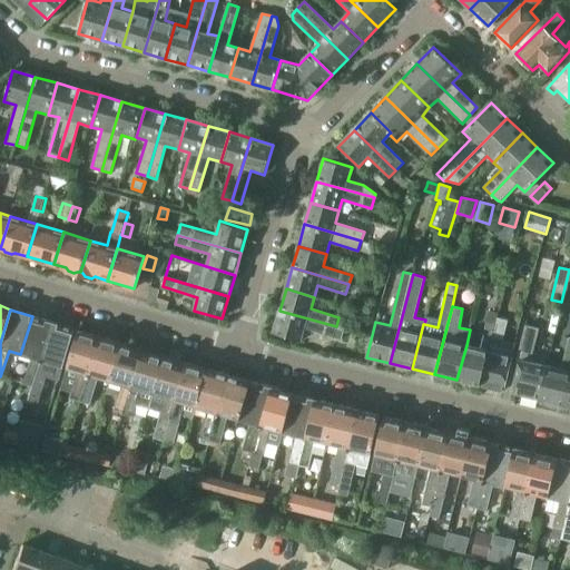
[(481,386),(497,318),(498,317),(499,312),(490,310),(480,349),(467,345),(457,380),(481,386)]
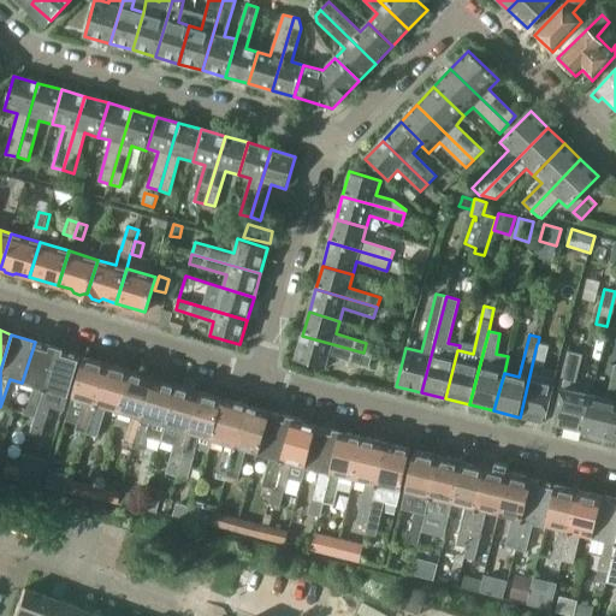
[(363,353),(302,336),(295,360),(325,369),(330,355),(360,363),(363,353)]
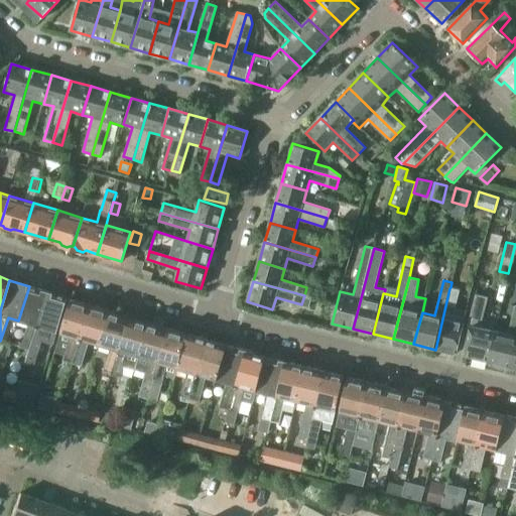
[(29,286),(18,320),(28,324),(21,348),(29,350),(30,350),(47,291),(29,286)]
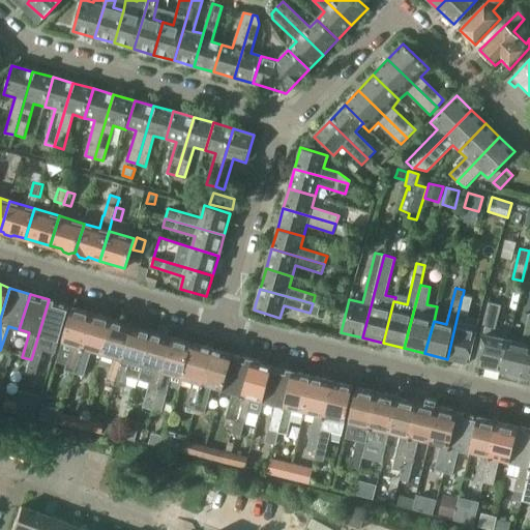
[(472,297),(463,295),(462,296),(447,359),(469,364),(477,331),(476,331),(479,319),(468,316),(472,297)]
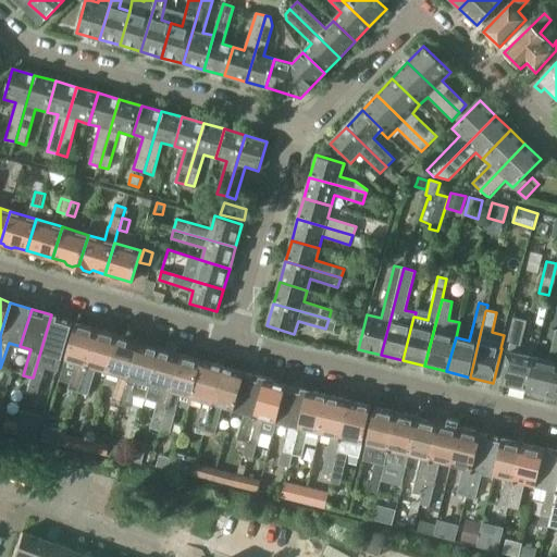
[(32,378),(27,391),(37,394),(46,369),(58,372),(73,321),(51,314),(33,378),(32,378)]
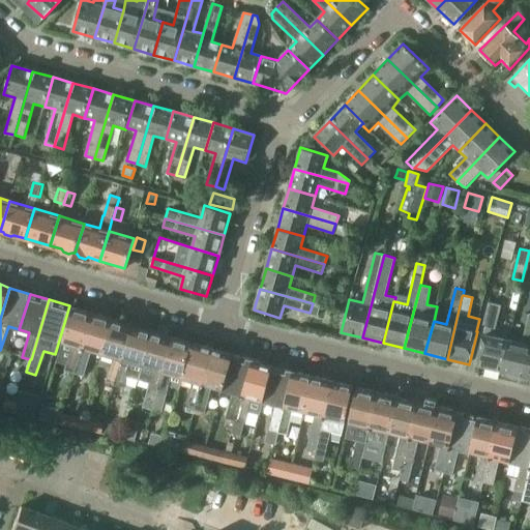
[(494,336),(501,305),(489,301),(480,334),(483,335),(476,365),(501,371),(508,341),(494,336)]
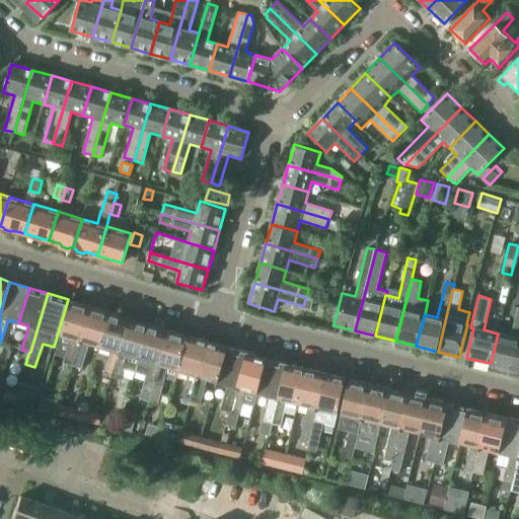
[(73,365),(91,305),(72,300),(55,354),(65,358),(64,362),(73,365)]
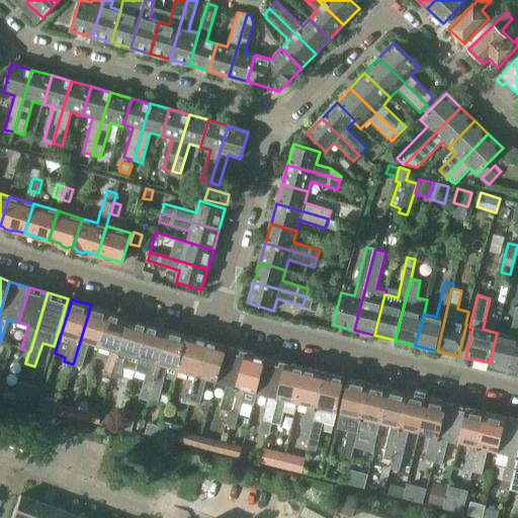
[(91,305),(73,364),(83,367),(89,343),(101,347),(111,311),(91,305)]
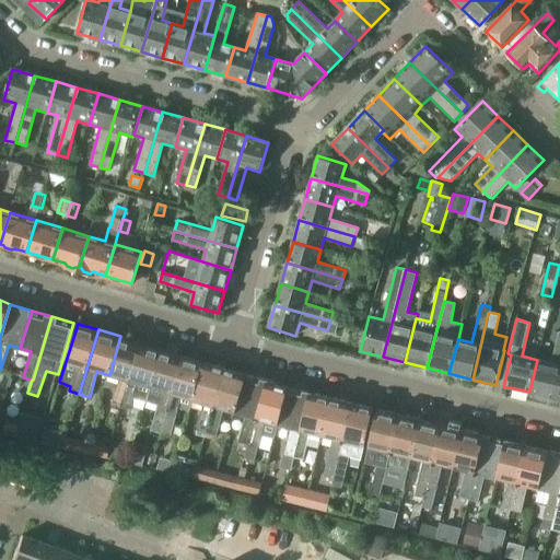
[(559,378),(559,330),(559,331),(551,363),(537,360),(529,392),(556,398),(559,378)]
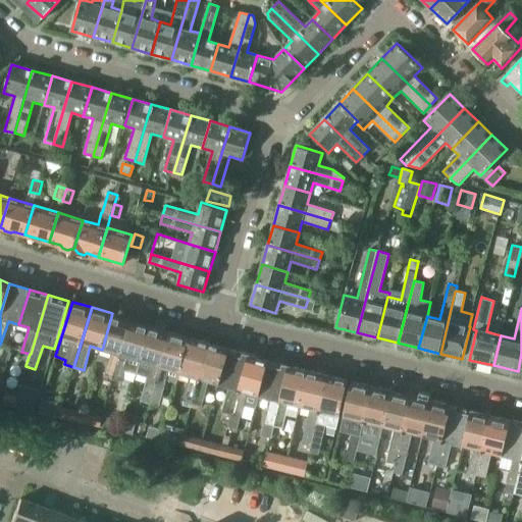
[(326,311),(323,322),(333,325),(336,313),(326,311)]
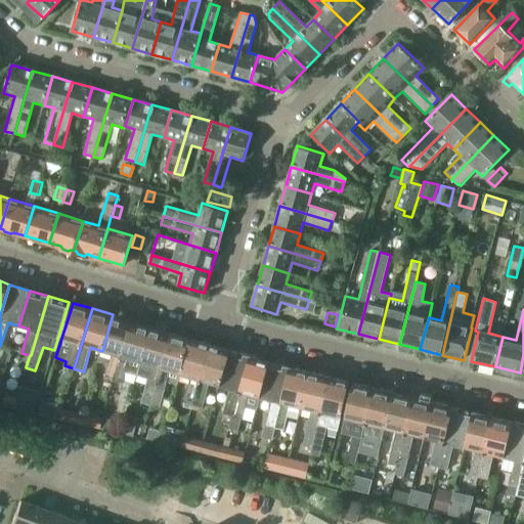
[(114,381),(132,319),(113,314),(102,351),(99,361),(108,364),(104,378),(114,381)]
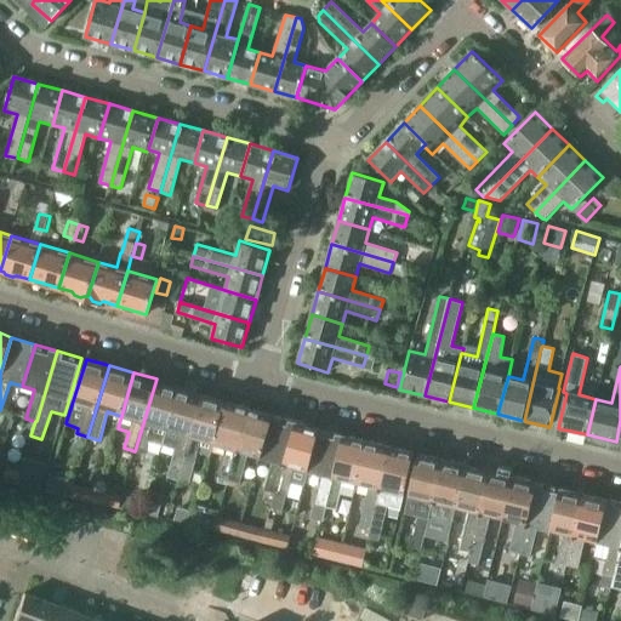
[(163,445),(167,429),(166,429),(180,385),(157,379),(135,451),(146,455),(149,442),(163,445)]
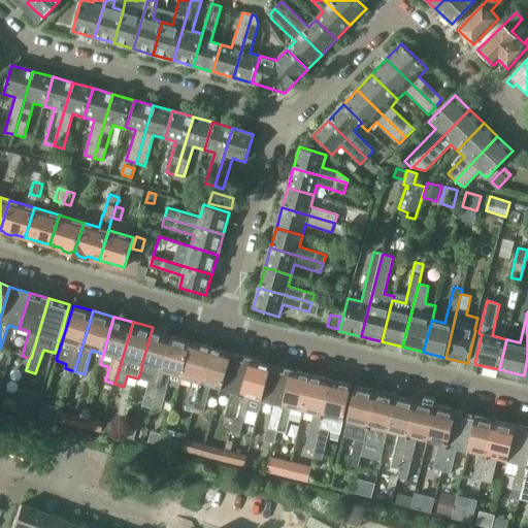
[(173,333),(153,327),(141,365),(142,365),(153,368),(142,405),(152,408),(173,333)]
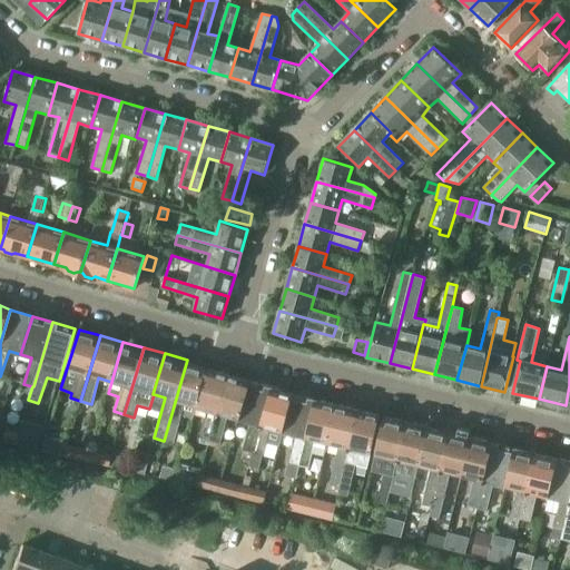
[(196,406),(207,365),(187,360),(164,441),(174,443),(182,414),(193,418),(196,406)]
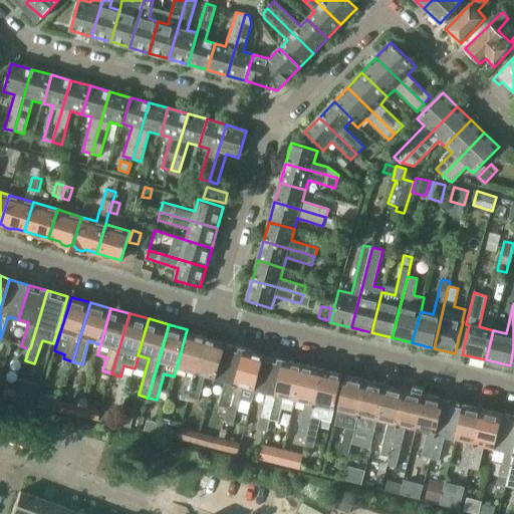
[(187,329),(177,366),(187,369),(180,396),(190,399),(208,335),(187,329)]
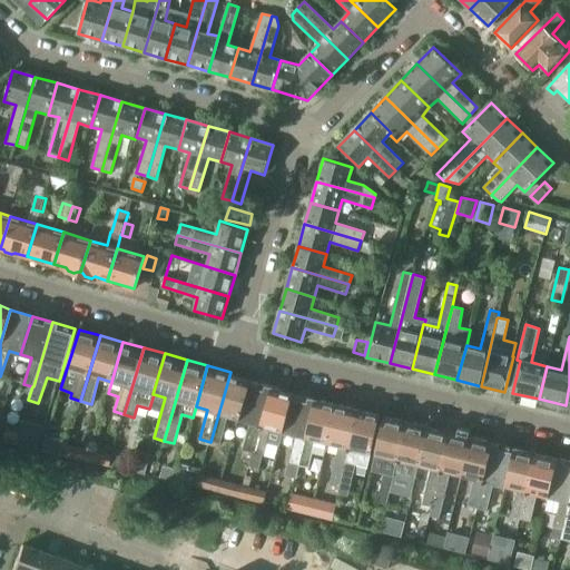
[(231,372),(210,442),(220,445),(228,416),(239,420),(241,419),(252,379),(231,372)]
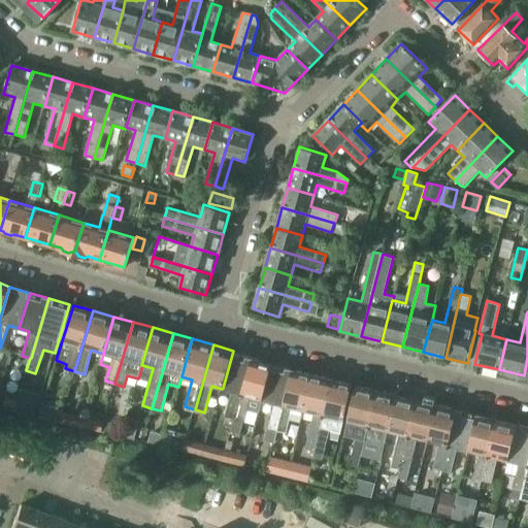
[(225,418),(234,420),(253,356),(233,351),(223,388),(222,389),(232,392),(225,418)]
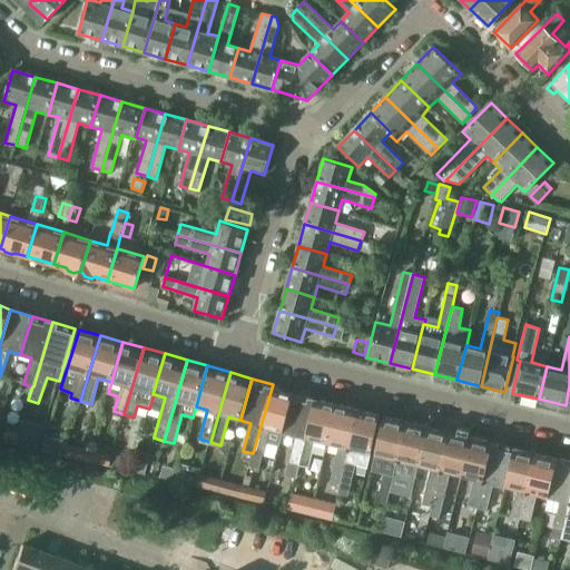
[(279,444),(283,430),(294,390),(273,384),(253,453),(248,465),(259,469),(266,441),(279,444)]
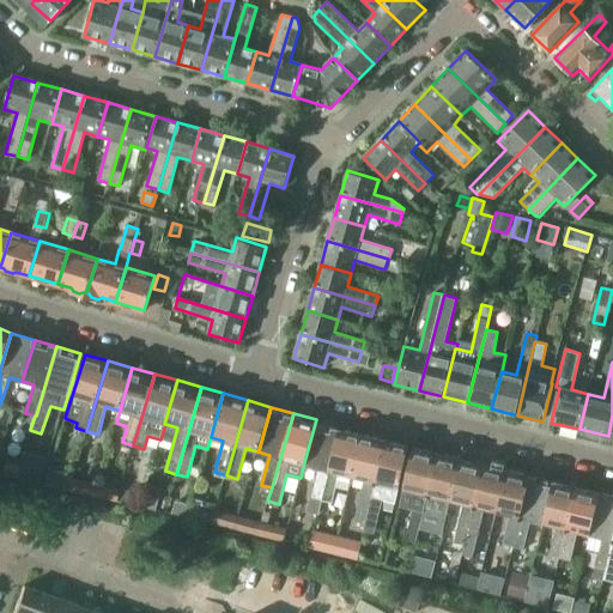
[(340,426),(316,419),(304,462),(317,466),(311,497),(308,513),(317,515),(340,426)]
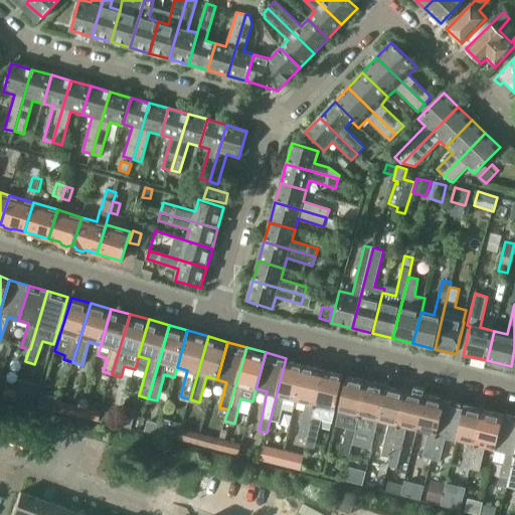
[(286,358),(267,433),(277,435),(279,422),(282,409),(294,412),(297,400),(306,364),(286,358)]
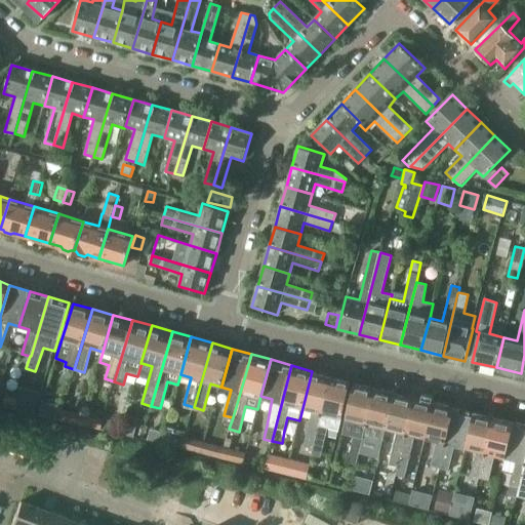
[(331,376),(312,371),(303,408),(312,410),(305,446),(314,448),(331,376)]
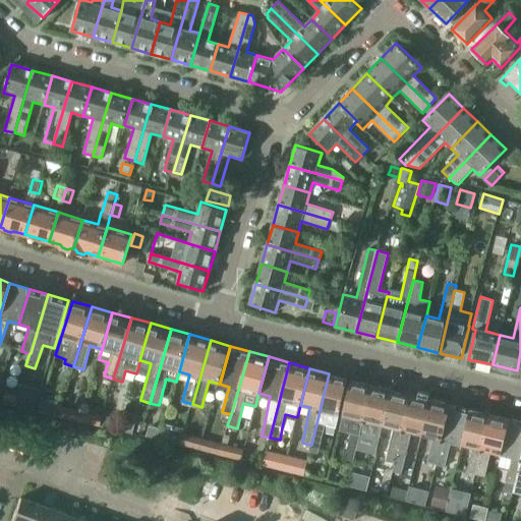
[(348,379),(329,373),(311,445),(320,447),(325,424),(336,427),(339,415),(348,379)]
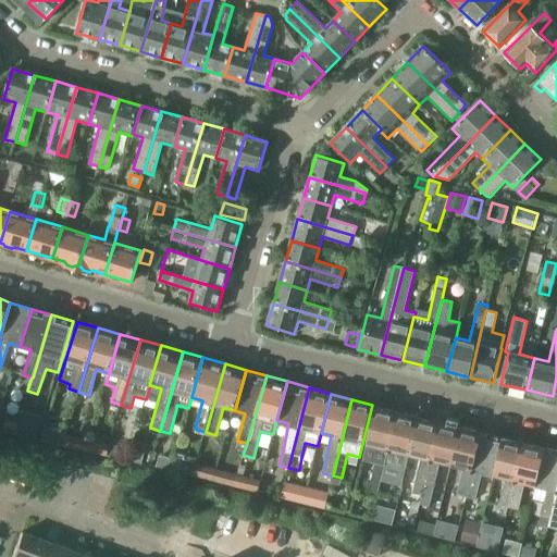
[(375,407),(364,454),(378,456),(369,491),(378,493),(381,481),(382,479),(382,477),(398,412),(375,407)]
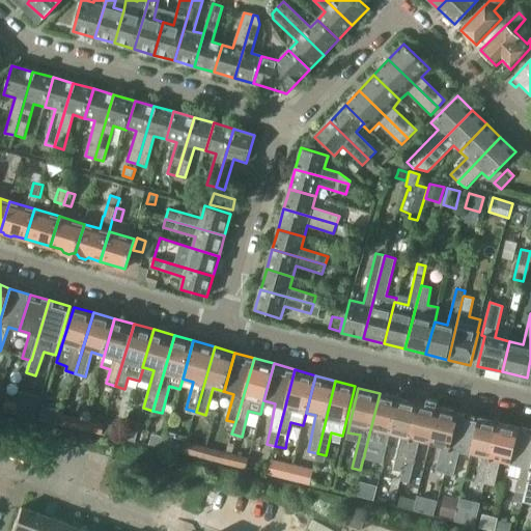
[(19,403),(16,415),(36,420),(42,397),(21,392),(19,403)]
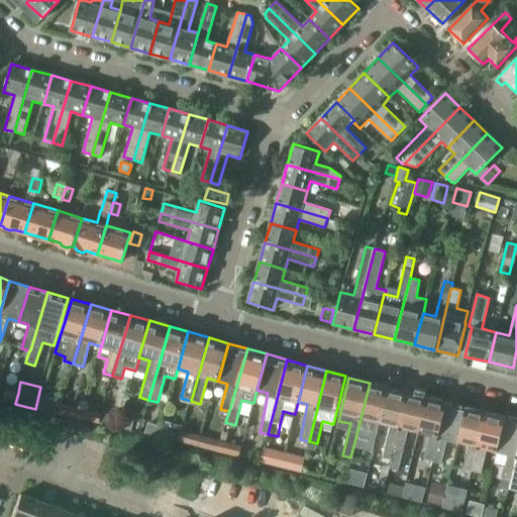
[(374,450),(381,423),(389,387),(370,383),(354,442),(354,444),(353,446),(374,450)]
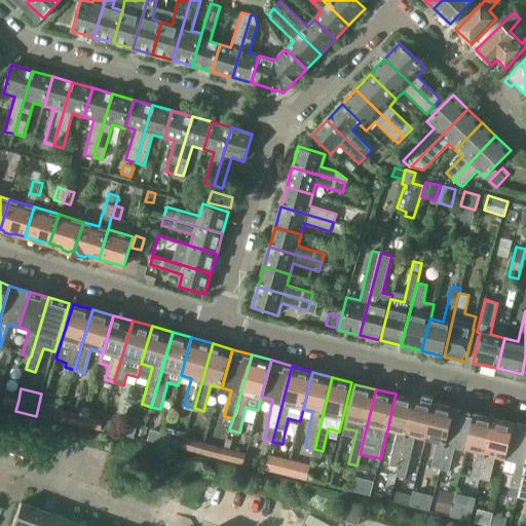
[(415,399),(396,393),(387,430),(398,433),(389,465),(399,468),(415,399)]
